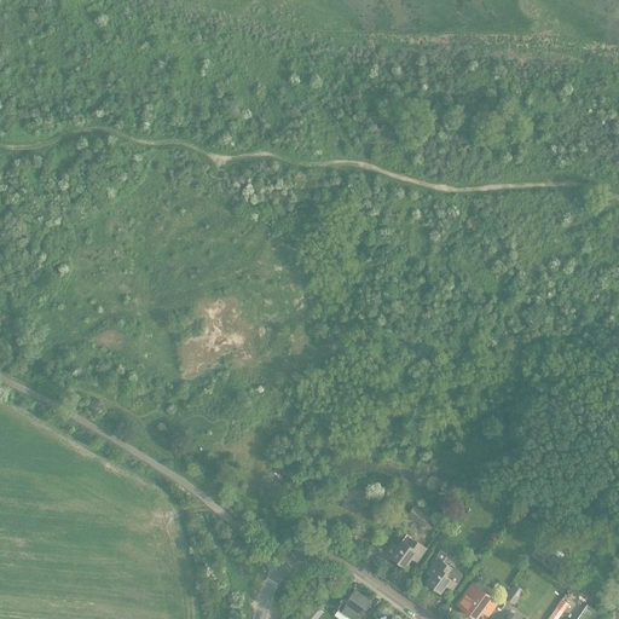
[(414,507),(408,515),(424,526),(431,519),(414,507)]
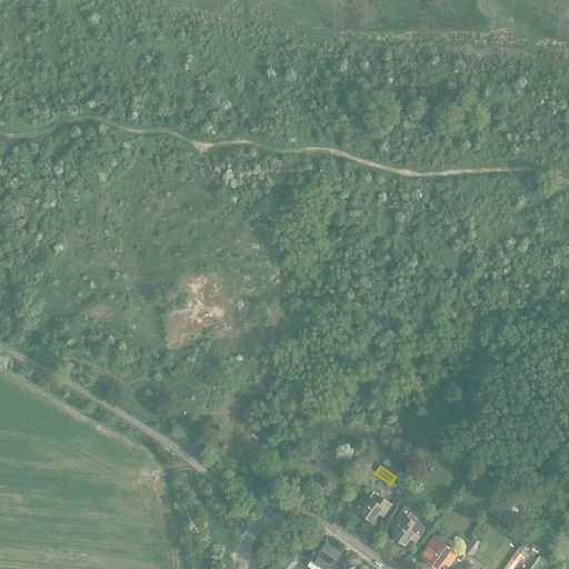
[(465,480),(471,485),(480,473),(475,468),(465,480)]
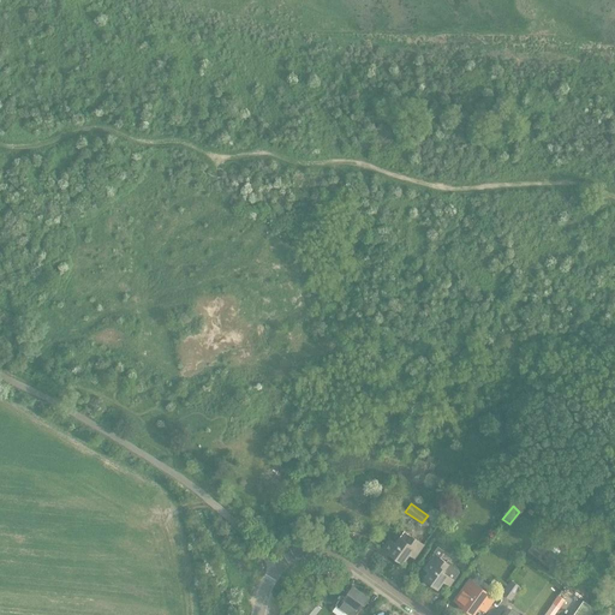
[(382,549),(401,563),(408,554),(415,557),(424,545),(404,531),(395,543),(389,538),(382,549)]
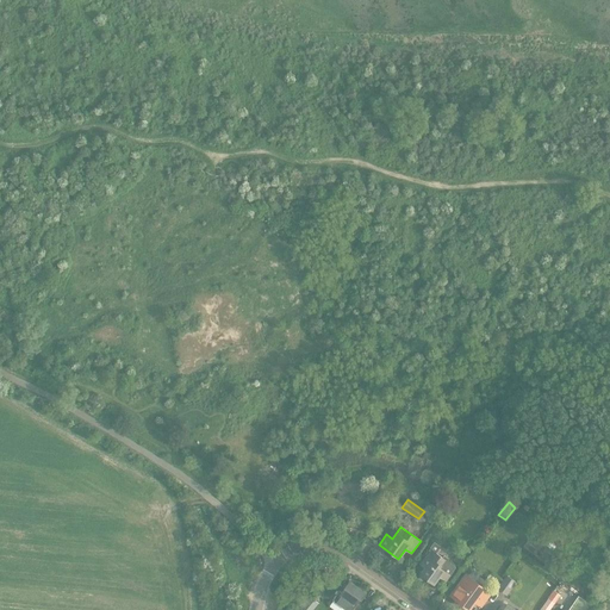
[(436,553),(440,547),(434,542),(425,554),(428,555),(421,564),(425,567),(421,574),(429,580),(435,573),(446,580),(455,567),(436,553)]
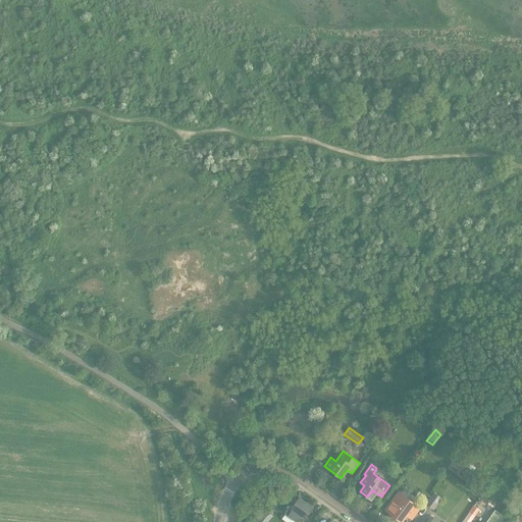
[(388,478),(394,483),(399,476),(394,472),(388,478)]
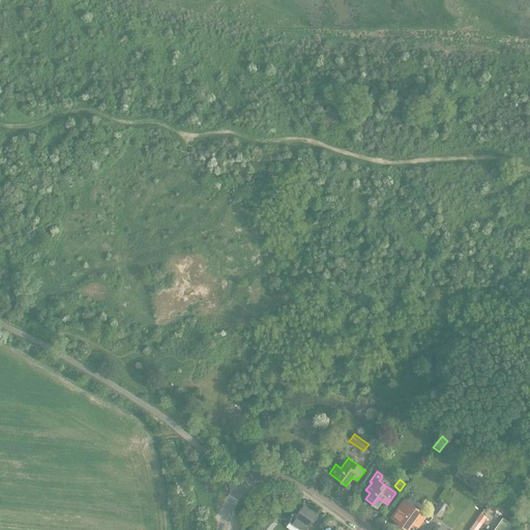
[(395,510),(391,518),(396,521),(404,527),(408,529),(413,523),(418,527),(427,514),(404,499),(401,504),(395,510)]
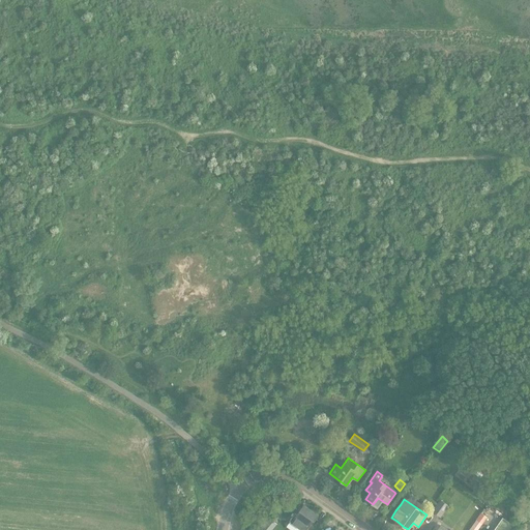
[(433,511),(436,513),(440,517),(448,505),(444,503),(440,500),(433,511)]
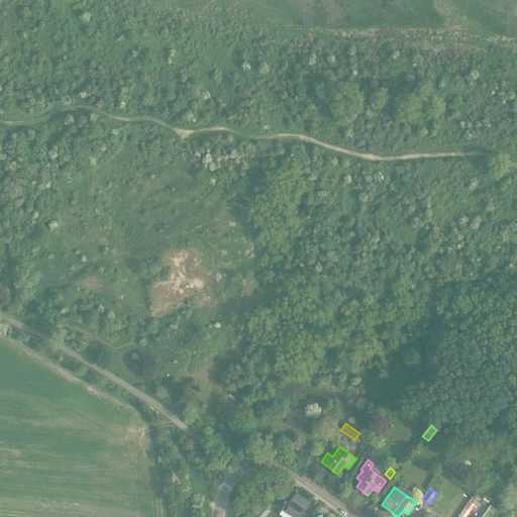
[(282,509),(291,514),(294,516),(297,516),(300,512),(301,513),(308,502),(296,494),(289,503),(286,502),(282,509)]
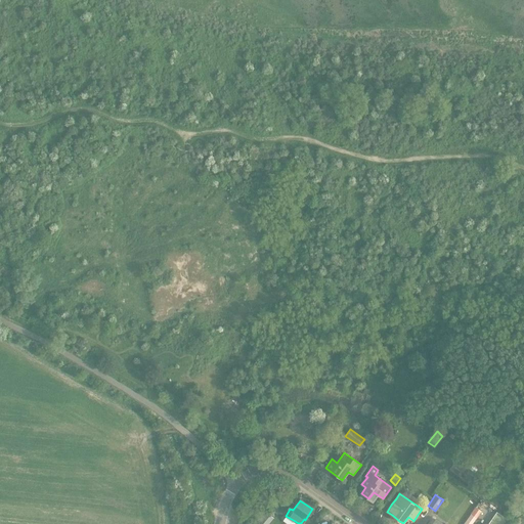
[(487,523),(503,523),(507,520),(497,512),(487,523)]
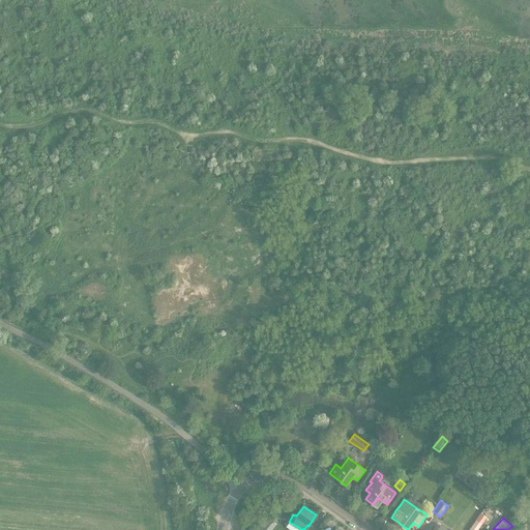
[(269,519),(260,528),(262,529),(270,529),(276,524),(269,519)]
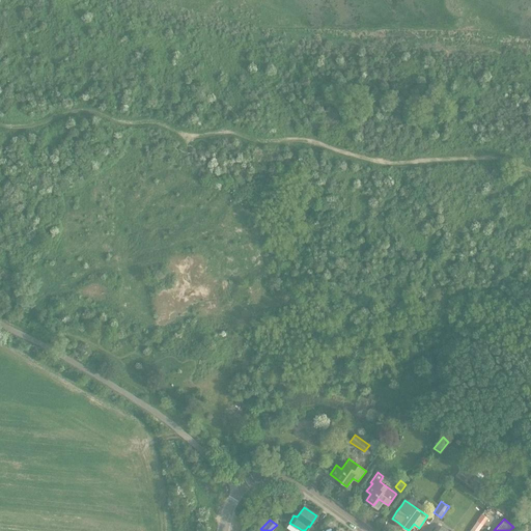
[(476,522),(469,530),(477,530),(482,526),(476,522)]
